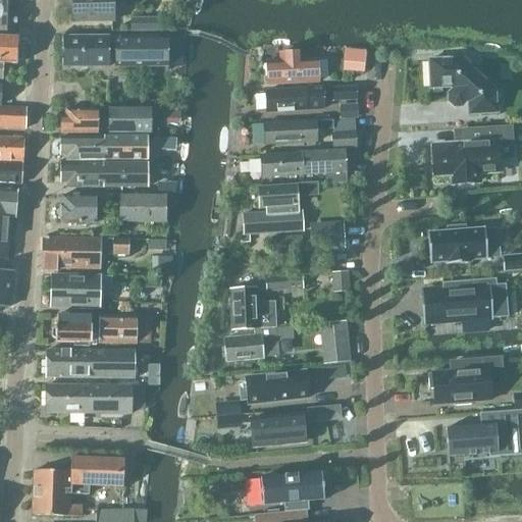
[(0,0),(0,32),(18,32),(19,0),(0,0)]
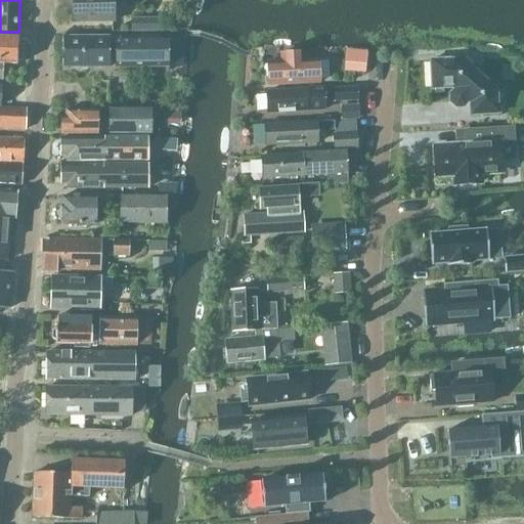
[(114,0),(73,0),(73,1),(70,3),(70,12),(73,14),(74,23),(115,23),(114,0)]
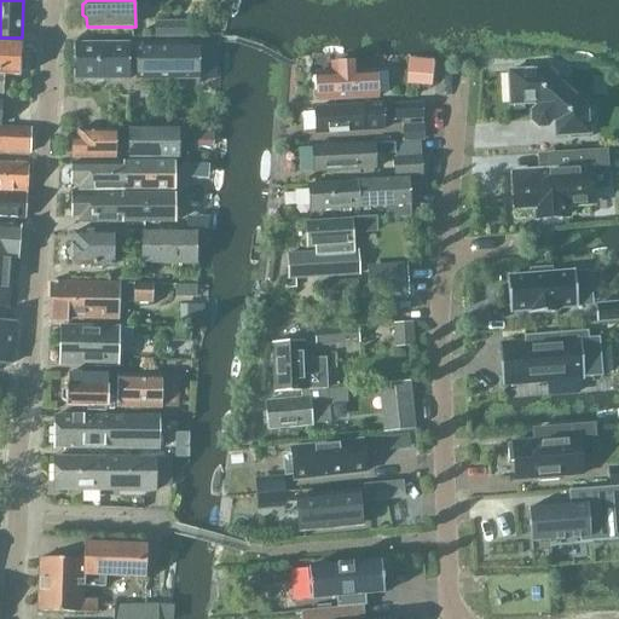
[(189,23),(160,23),(160,38),(189,38),(189,23)]
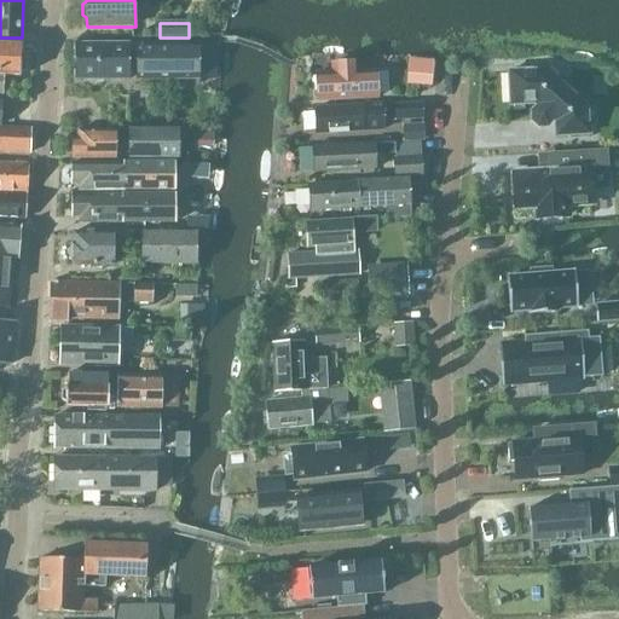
[(21,77),(22,45),(0,44),(0,94),(3,94),(4,76),(21,77)]
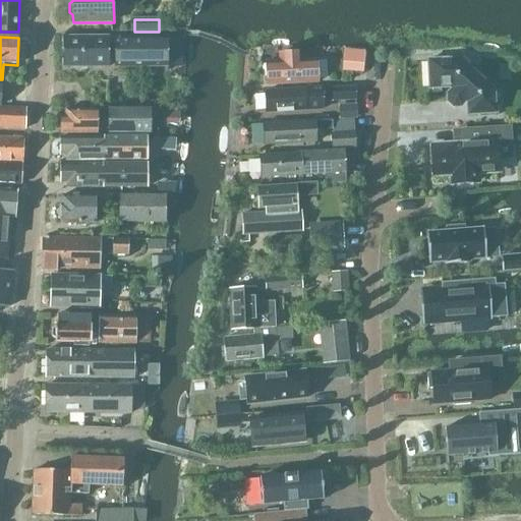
[(182,43),(182,37),(167,38),(64,38),(64,68),(109,67),(109,58),(115,58),(115,67),(166,67),(183,67),(182,47),(182,43)]
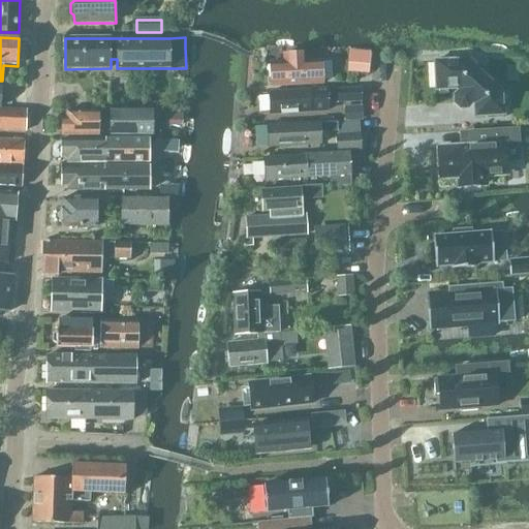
[(368,73),(370,52),(349,50),(346,71),(368,73)]
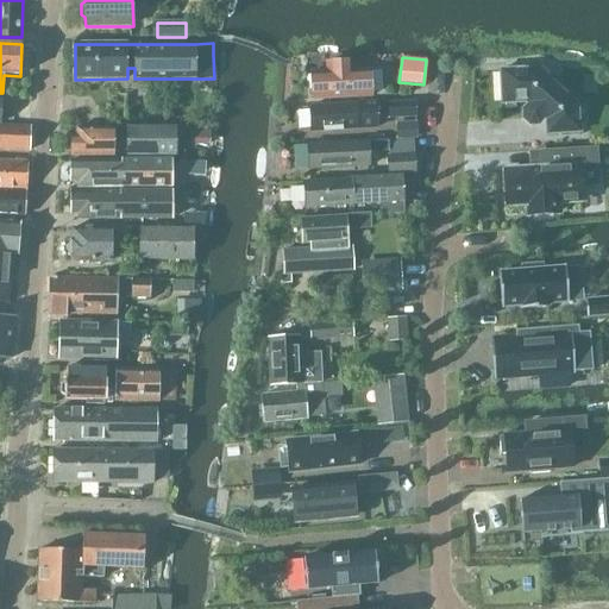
[(327,64),(327,73),(312,74),(313,100),(371,96),(370,70),(355,71),(353,63),(327,64)]
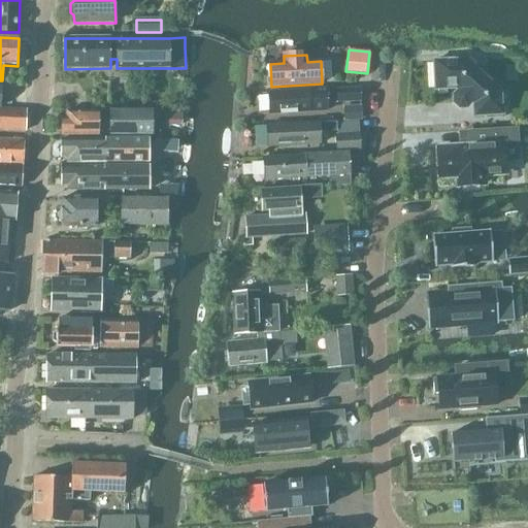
[(502,93),(467,62),(435,63),(436,92),(457,91),(459,93),(456,96),(455,99),(456,103),(462,108),(466,109),(469,107),(472,105),(474,107),(474,119),(503,118),(502,93)]
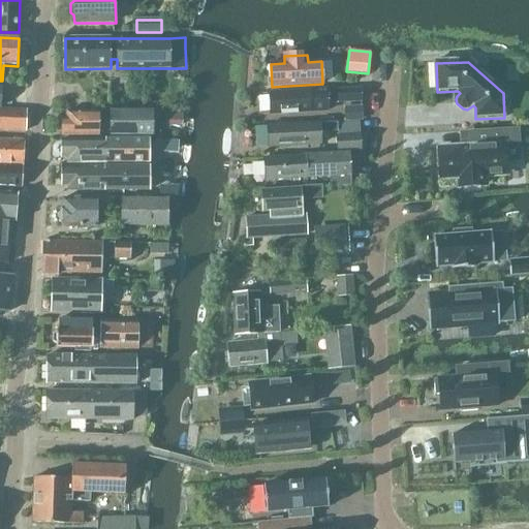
[(361,89),(338,90),(338,104),(362,103),(361,89)]
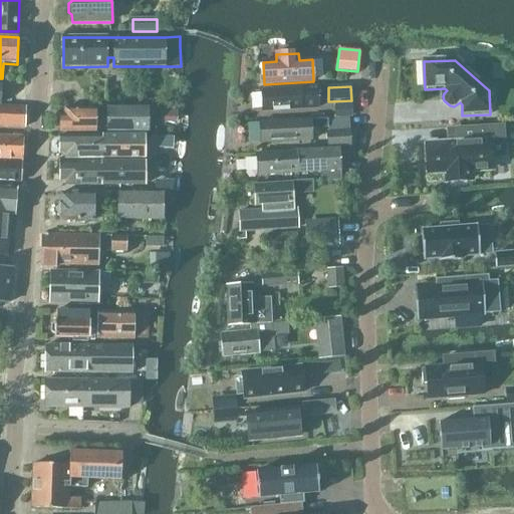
[(262,111),(319,108),(318,88),(261,91),(262,111)]
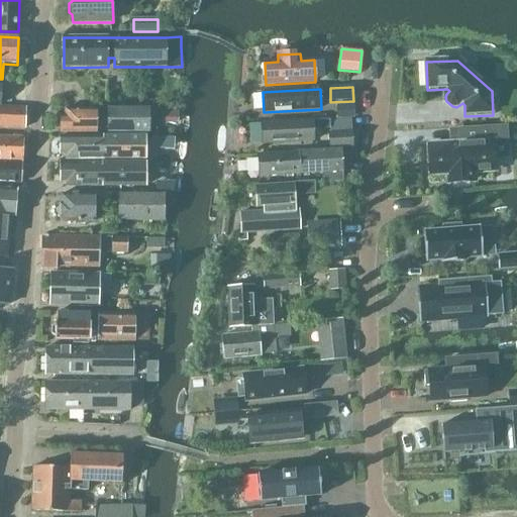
[(353,105),(340,105),(341,119),(353,118),(353,105)]
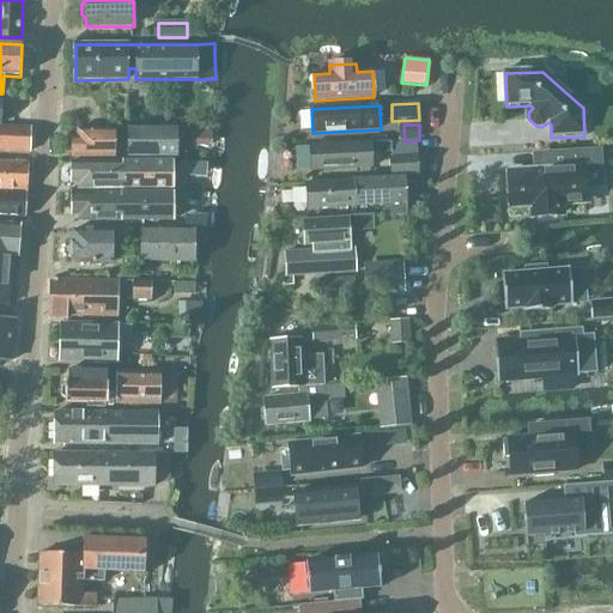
[(0,151),(30,152),(31,128),(0,127),(0,151)]
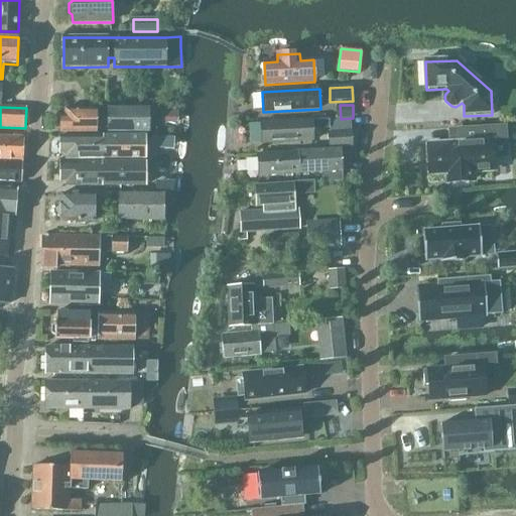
[(148,134),(149,111),(66,110),(66,117),(60,117),(60,133),(96,133),(96,123),(108,123),(108,133),(148,134)]
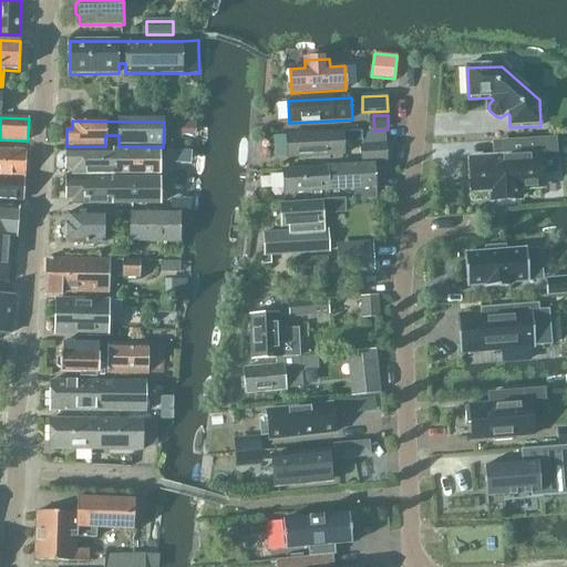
[(288,158),(330,156),(343,156),(343,143),(360,142),(360,132),(356,133),(342,133),(287,136),(288,158)]
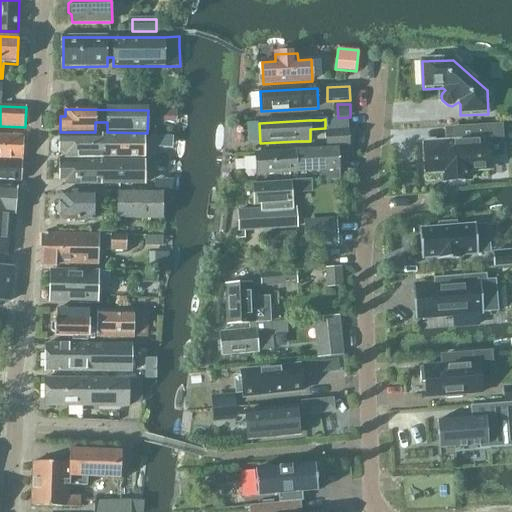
[(456,143),(426,145),(427,148),(424,148),(425,162),(427,162),(428,173),(444,173),(444,180),(469,179),(469,172),(489,172),(487,144),(503,143),(502,127),(455,129),(456,143)]
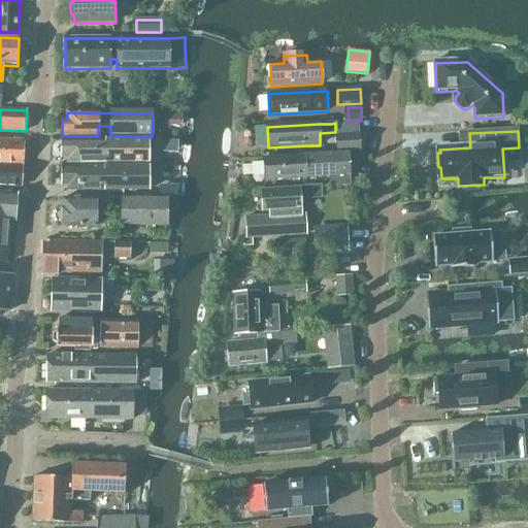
[(337,154),(360,153),(359,135),(336,136),(337,154)]
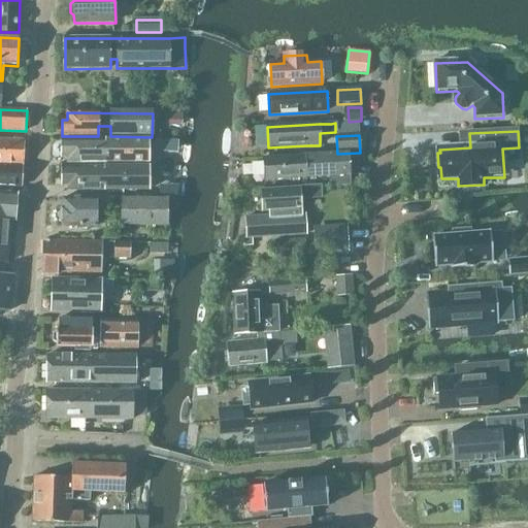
[(149,163),(149,139),(62,140),(62,159),(67,159),(67,164),(149,163)]
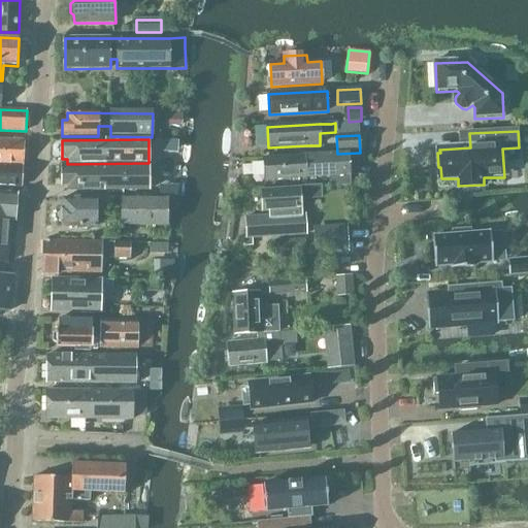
[(0,163),(24,165),(25,141),(0,140),(0,163)]
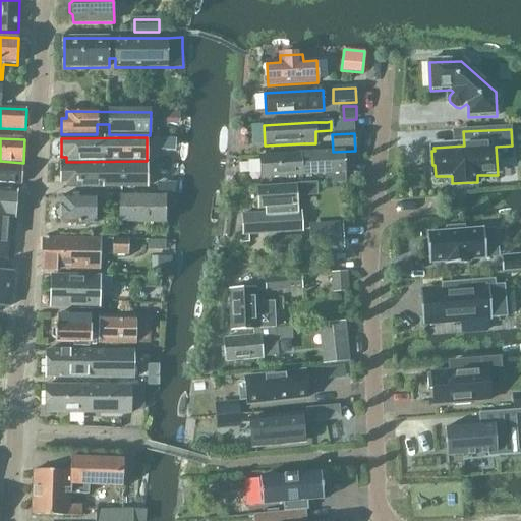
[(344,152),(261,157),(262,178),(322,175),(325,175),(326,184),(346,183),(345,173),(344,152)]
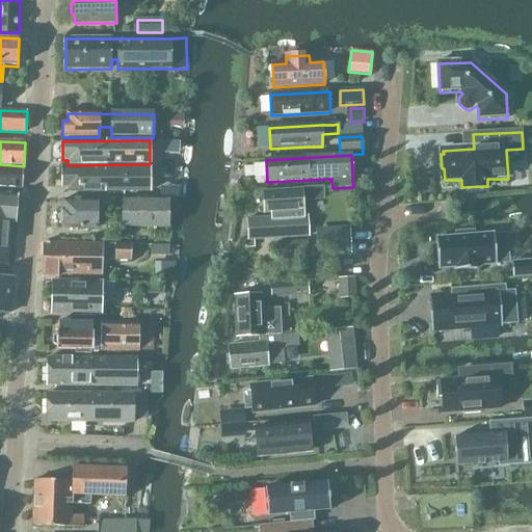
[(0,187),(23,189),(24,167),(0,166),(0,187)]
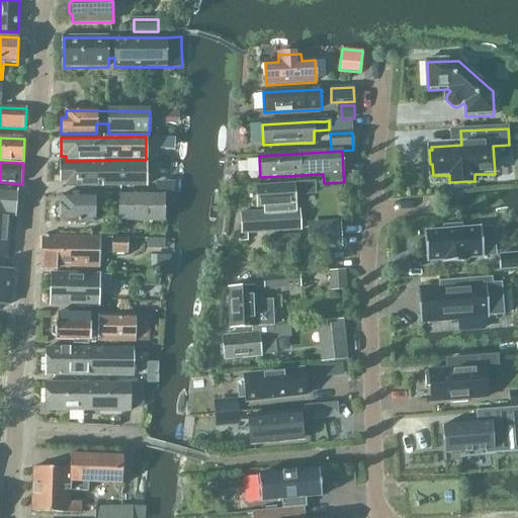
[(146,187),(146,164),(61,164),(61,182),(67,182),(67,187),(146,187)]
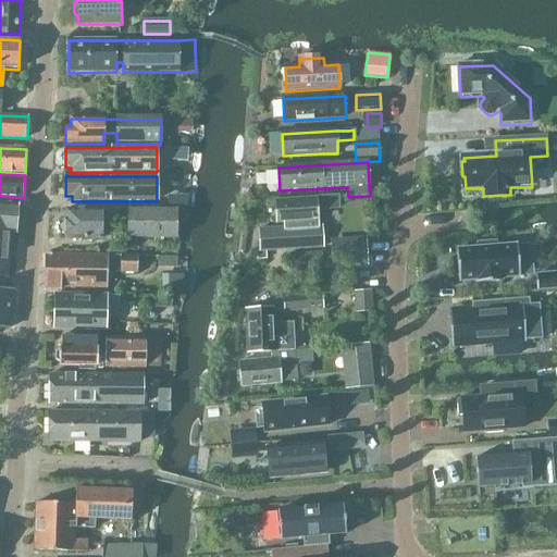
[(277,223),(287,223),(287,229),(259,230),(261,251),(323,248),(321,226),(319,226),(318,209),(338,208),(338,198),(275,201),(277,223)]
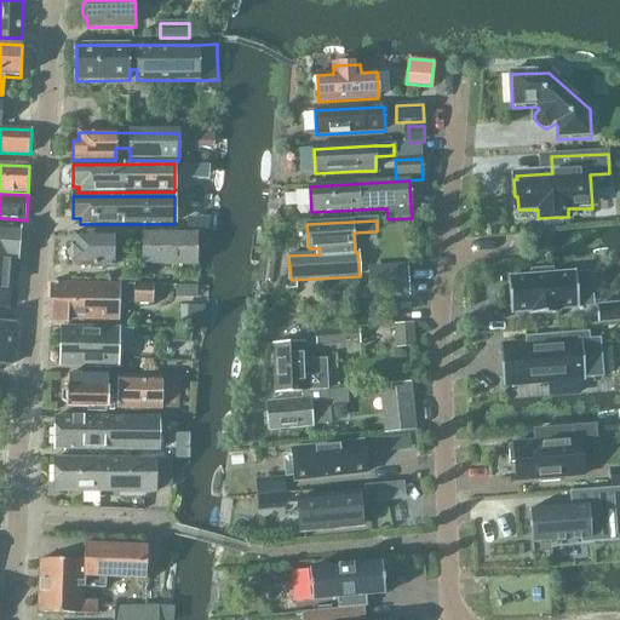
[(0,227),(0,259),(12,262),(19,262),(22,229),(0,227)]
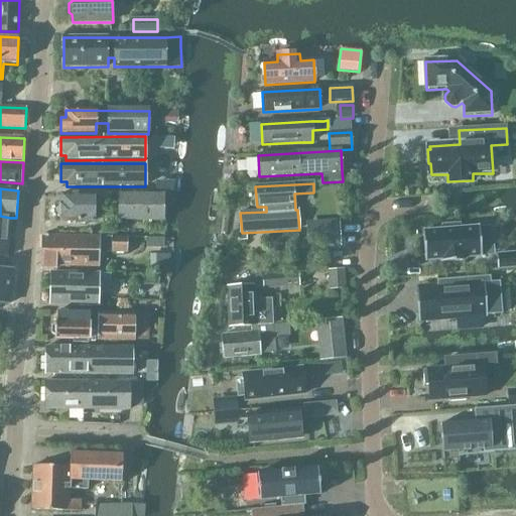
[(95,206),(109,206),(109,195),(60,195),(60,222),(95,222),(95,206)]
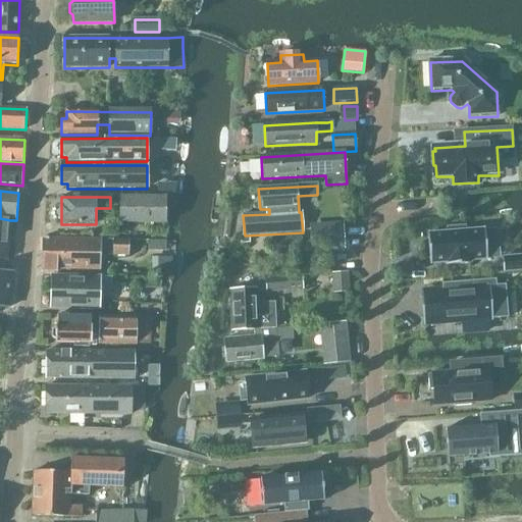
[(166,197),(119,197),(119,223),(166,223),(166,197)]
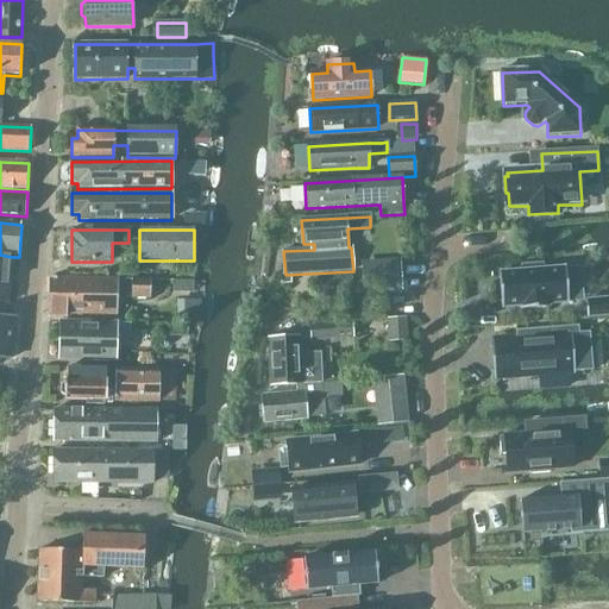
[(0,303),(8,305),(12,257),(0,255),(0,303)]
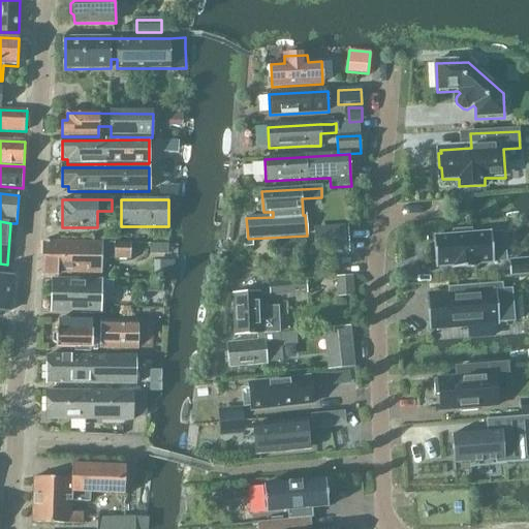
[(314,229),(315,254),(348,252),(346,227),(314,229)]
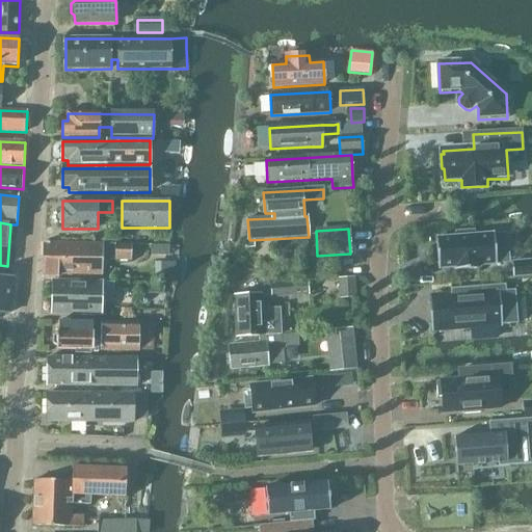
[(473,236),(473,231),(456,231),(456,236),(434,236),(435,263),(452,263),(453,267),(475,267),(475,264),(498,264),(497,236),(473,236)]
